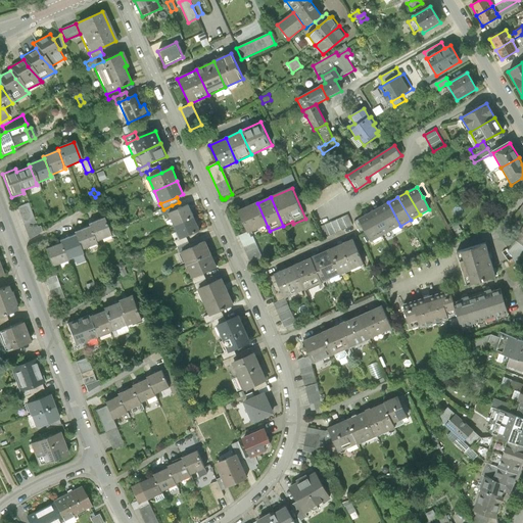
[(378,208),(391,231),(400,226),(388,202),(378,208)]
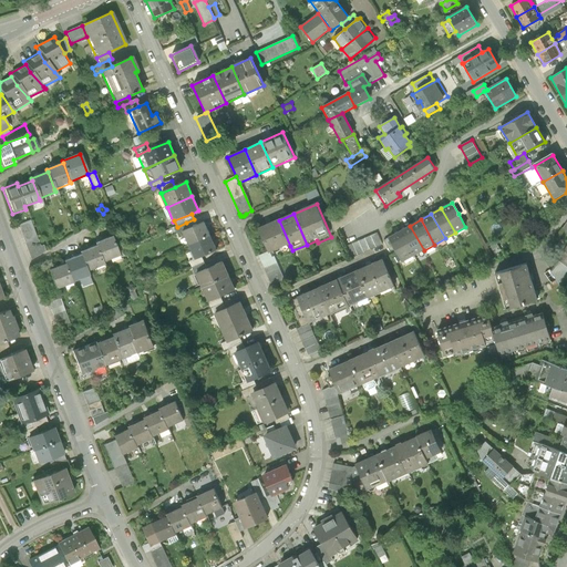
[(290,246),(279,220),(259,229),(269,251),(270,255),(290,246)]
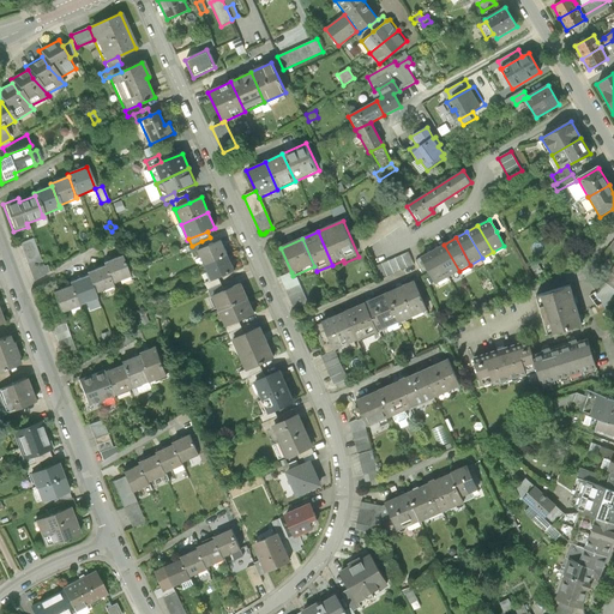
[(32,240),(19,245),(26,265),(41,260),(32,240)]
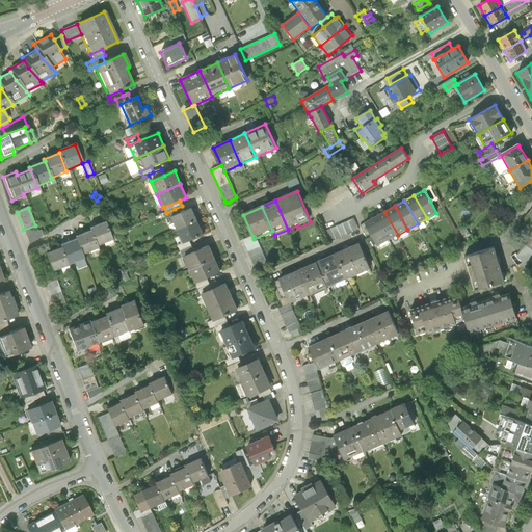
[(170,218),(177,215),(175,209),(166,213),(162,214),(165,220),(170,218)]
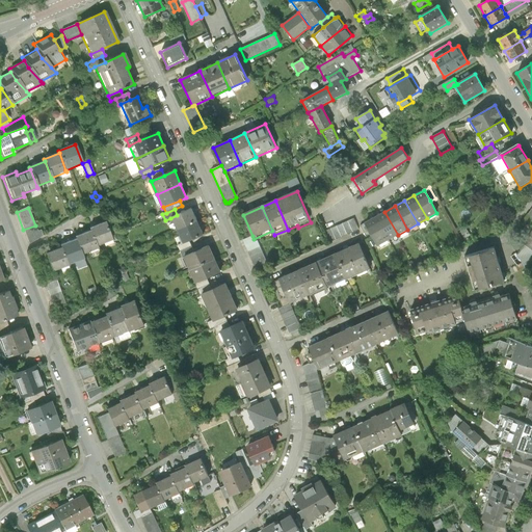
[(177,215),(170,218),(176,231),(196,221),(191,209),(177,215)]
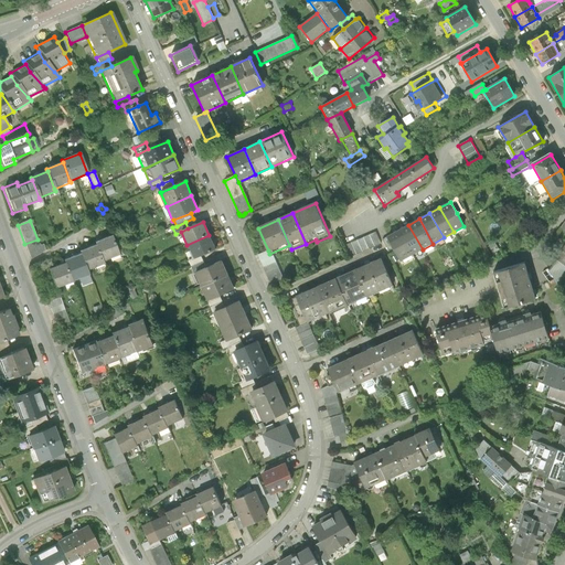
[(397,231),(411,255),(423,249),(408,225),(397,231)]
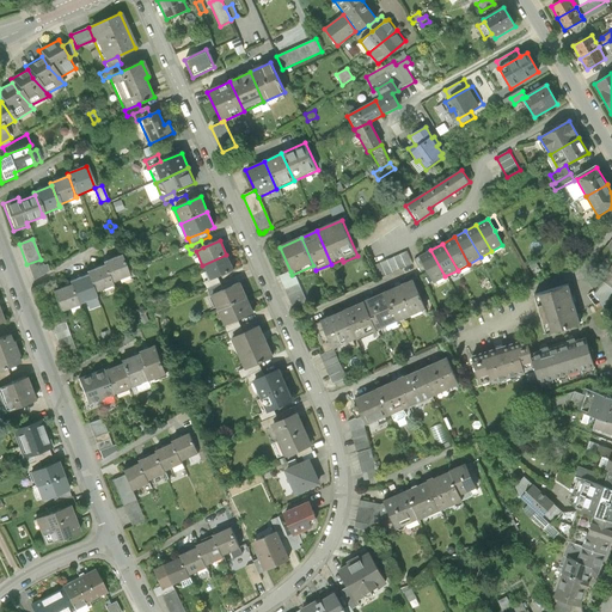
[(430,250),(418,257),(426,270),(433,283),(445,276),(430,250)]
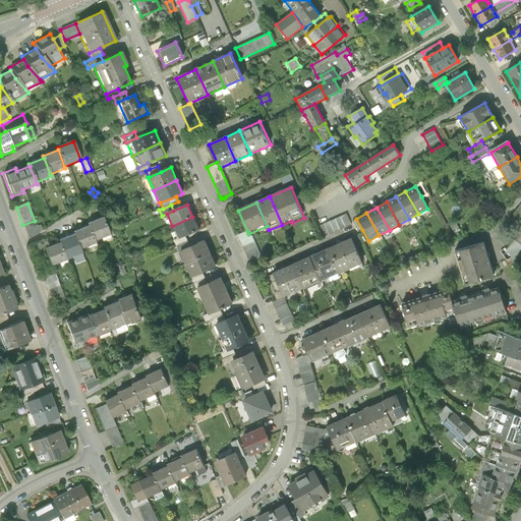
[(346,215),(324,224),(329,235),(351,226),(346,215)]
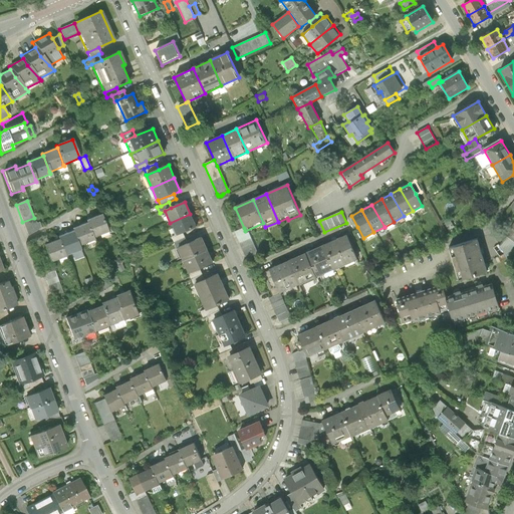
[(190,214),(170,223),(176,236),(182,233),(196,227),(190,214)]
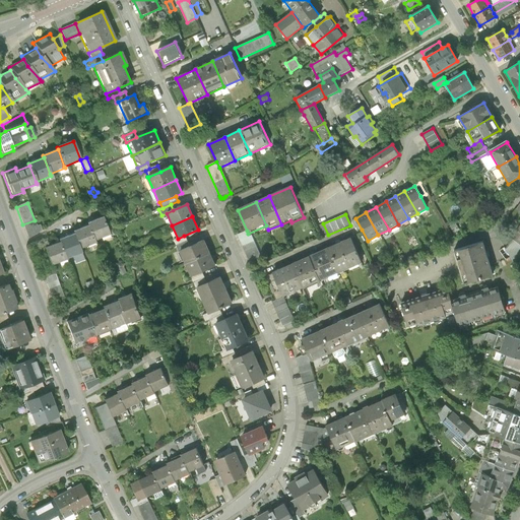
[(86,223),(87,226),(92,241),(110,235),(103,217),(86,223)]
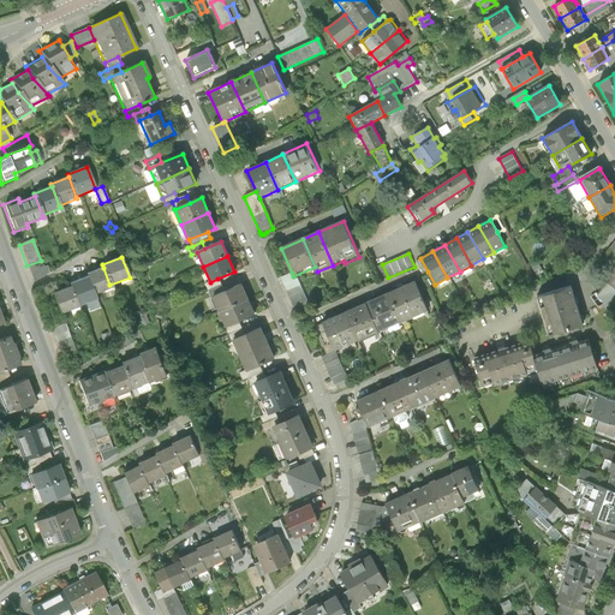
[(428,272),(421,258),(416,261),(423,274),(428,272)]
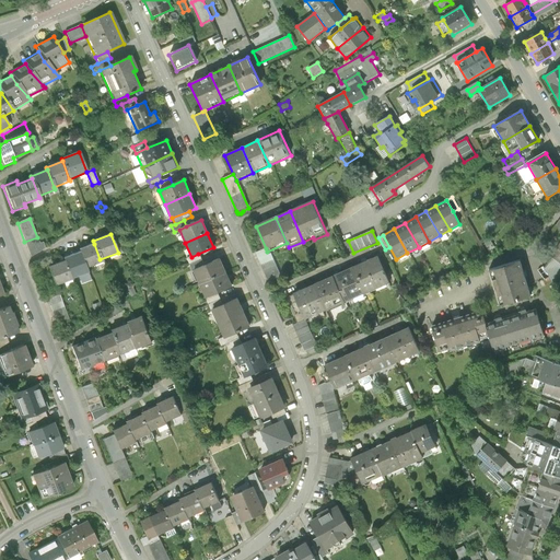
[(37,237),(24,242),(30,258),(45,248),(43,243),(39,244),(37,237)]
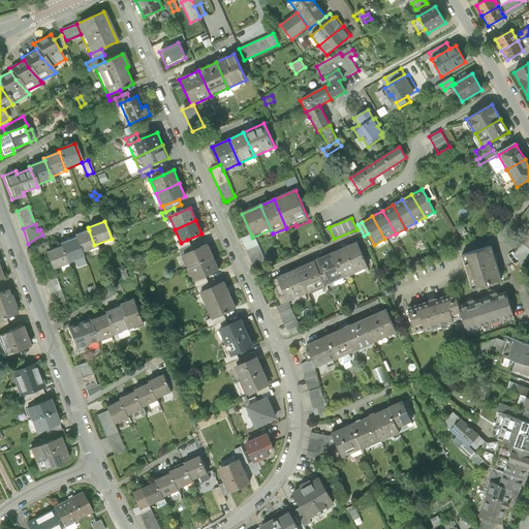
[(72,237),(73,239),(80,254),(96,248),(94,245),(89,230),(72,237)]
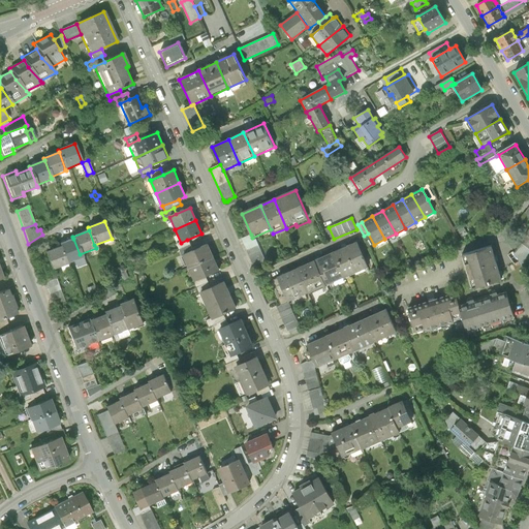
[(252,238),(251,235),(241,239),(254,268),(266,262),(255,240),(253,241),(252,238)]
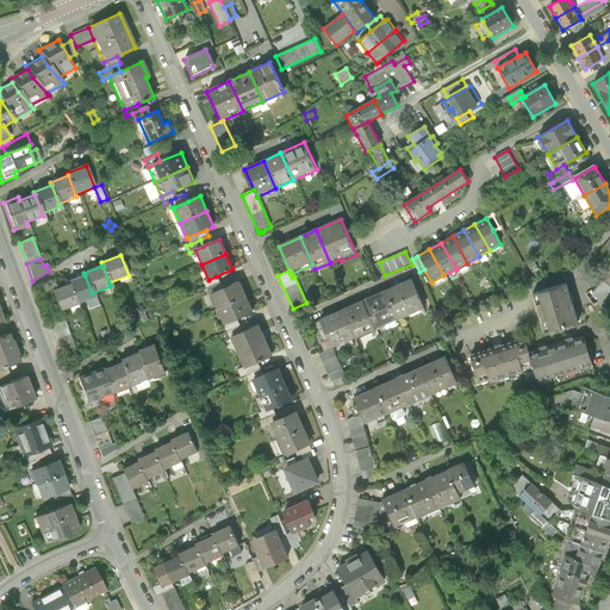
[(67,282),(68,286),(76,305),(94,298),(92,293),(85,275),(67,282)]
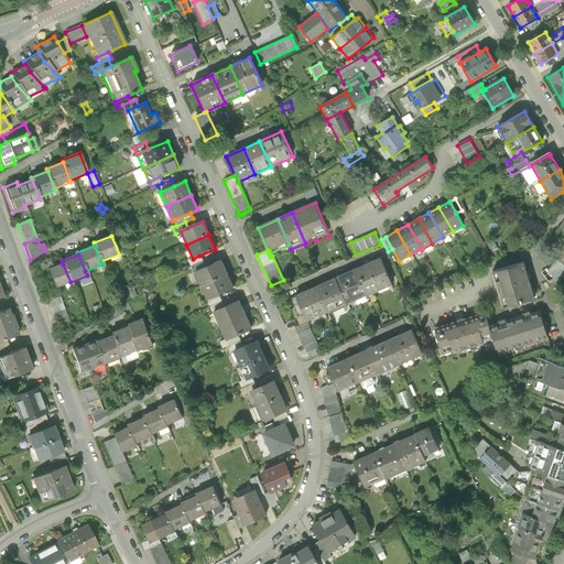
[(199,256),(193,259),(187,261),(191,267),(203,261),(199,256)]
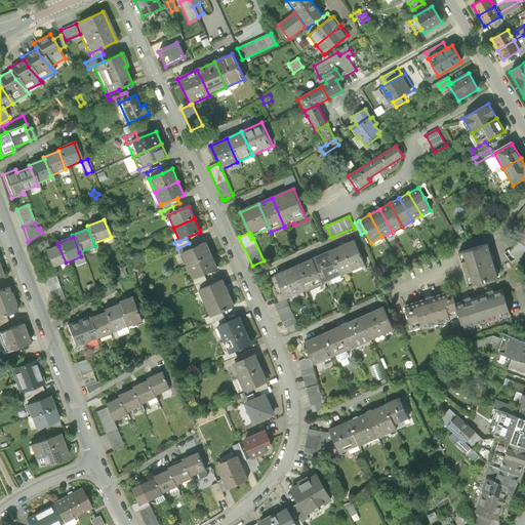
[(354,241),(331,251),(342,276),(365,267),(354,241)]
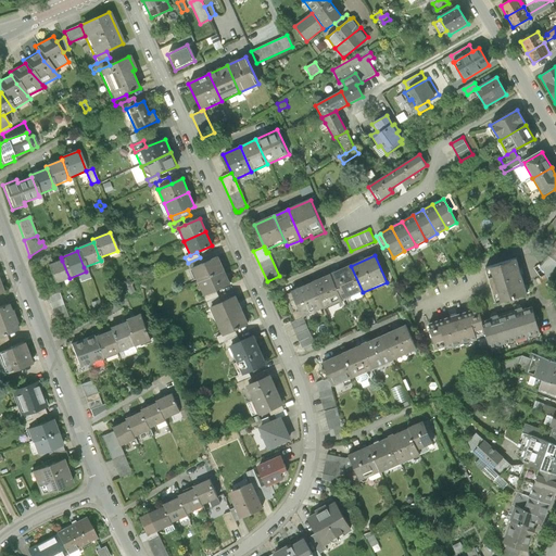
[(485,265),(497,303),(527,293),(516,255),(485,265)]
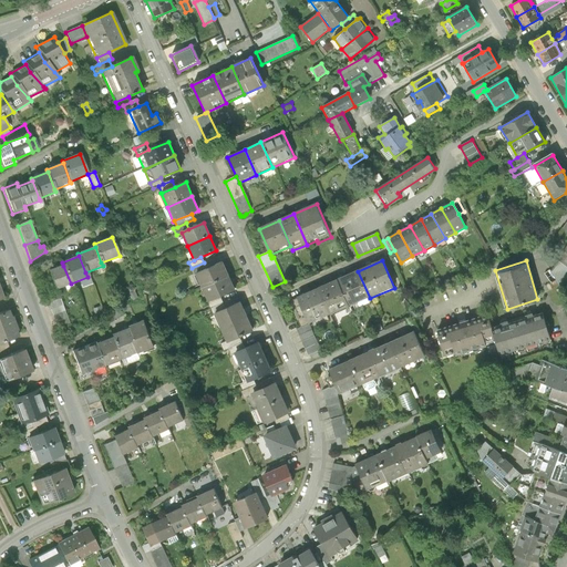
[(566,288),(566,265),(558,260),(550,272),(563,294),(566,288)]
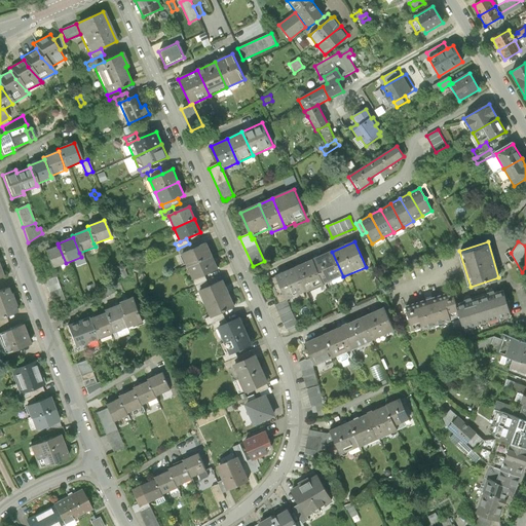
[(192,250),(189,243),(178,249),(180,255),(192,250)]
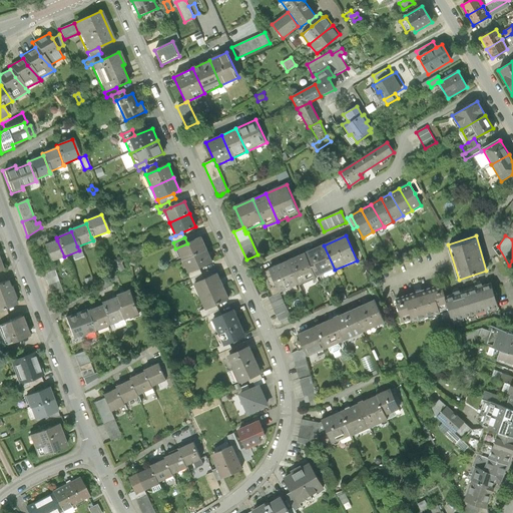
[(187,243),(175,248),(181,262),(206,250),(200,237),(187,243)]
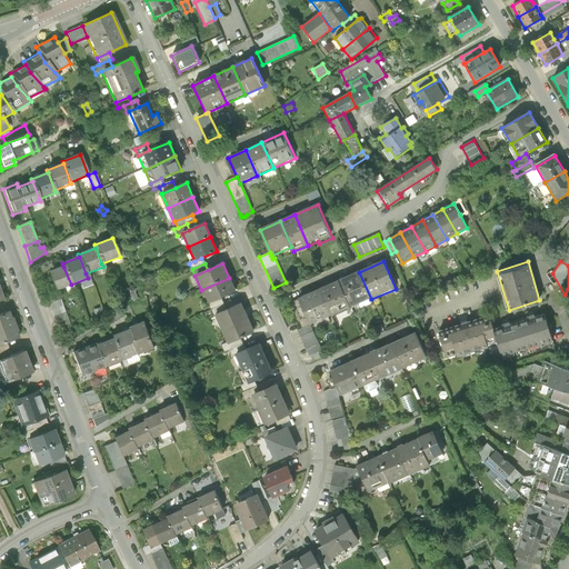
[(63,267),(48,272),(56,292),(71,286),(71,285),(63,267)]
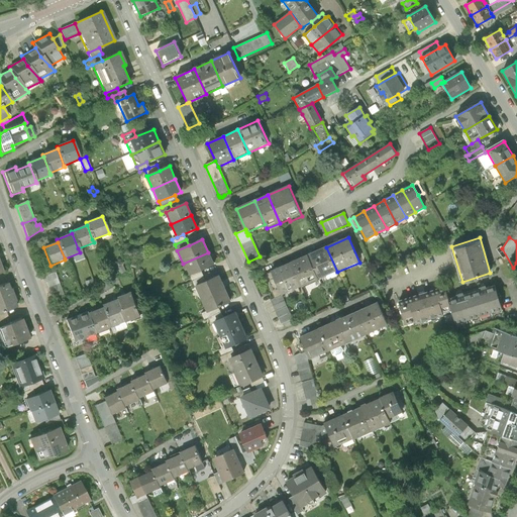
[(326,247),(307,255),(318,281),(337,272),(326,247)]
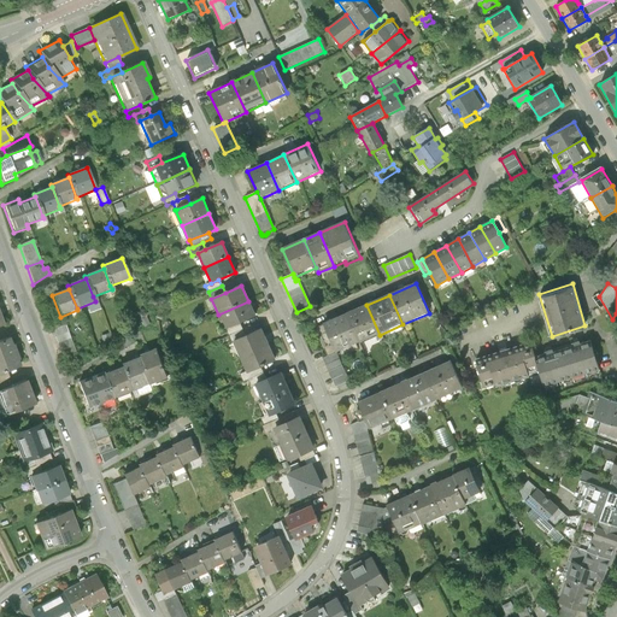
[(248,301),(218,315),(225,330),(240,323),(256,317),(248,301)]
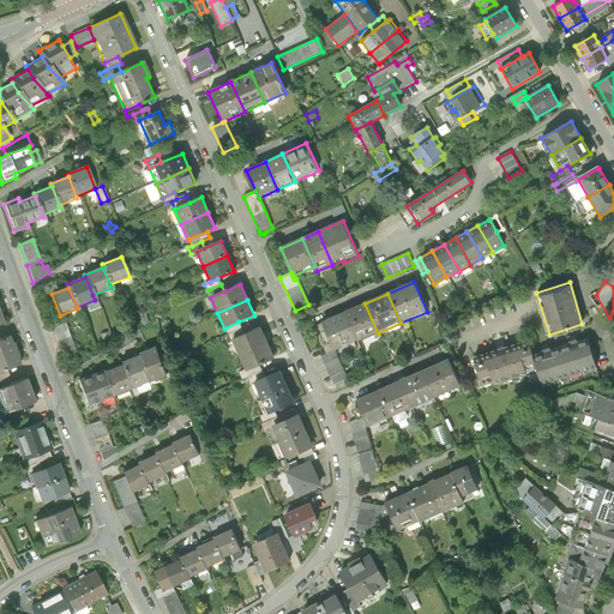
[(343,313),(356,342),(378,333),(365,304),(343,313)]
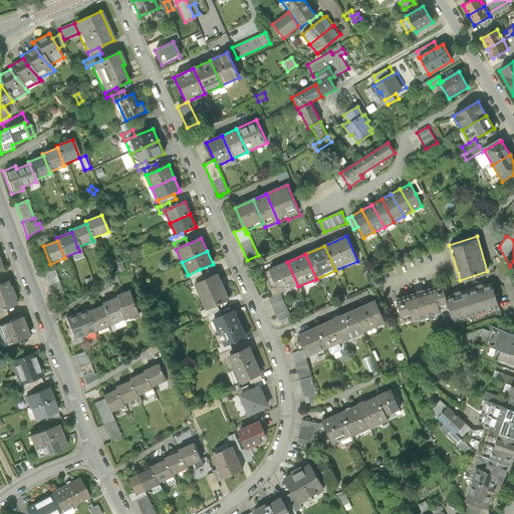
[(269,271),(279,295),(298,286),(287,262),(269,271)]
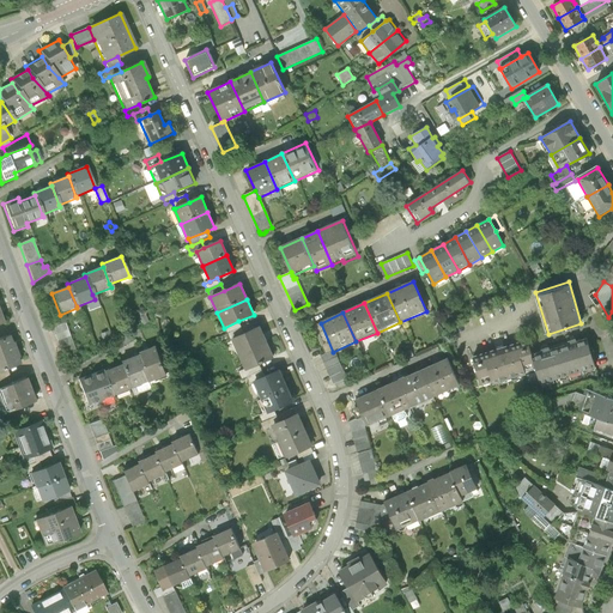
[(143,327),(149,323),(145,315),(138,317),(143,327)]
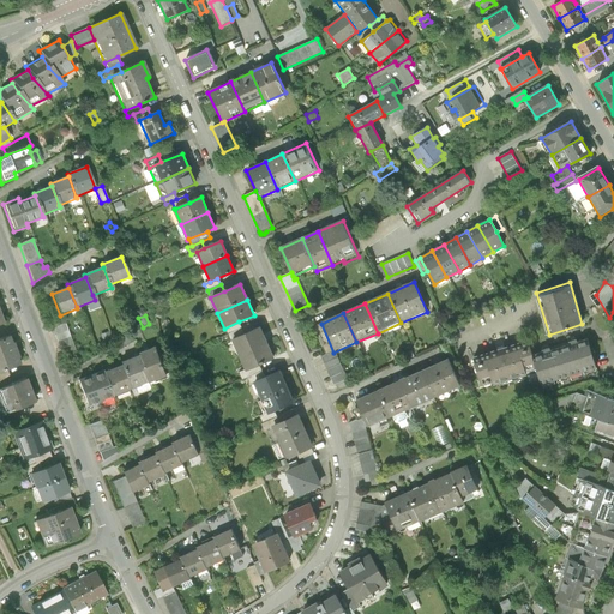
[(224,329),(230,341),(245,335),(239,321),(224,329)]
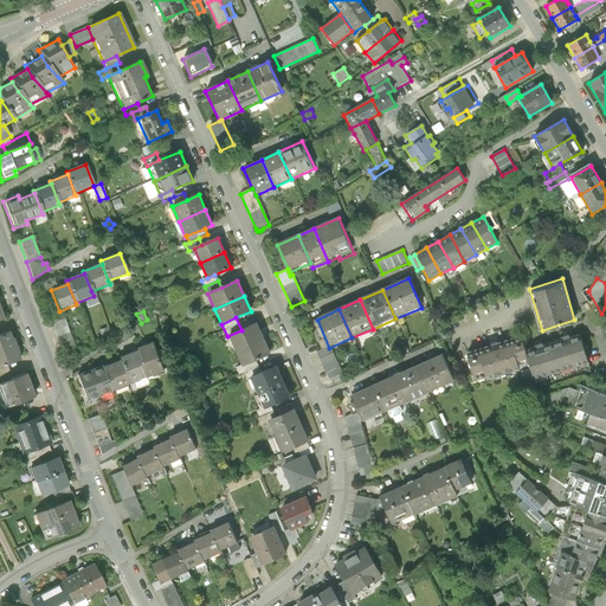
[(64,320),(51,326),(60,352),(75,346),(64,320)]
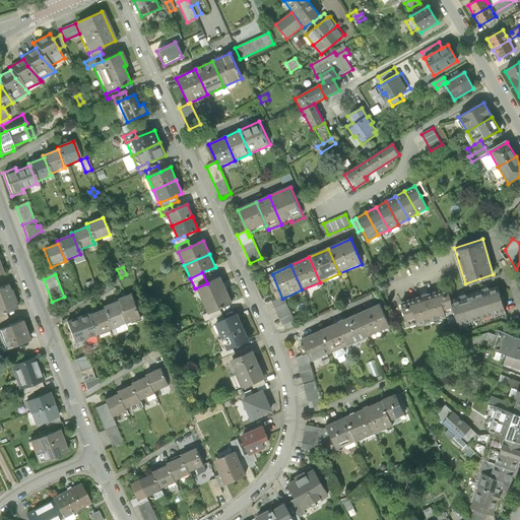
[(275,302),(282,299),(272,274),(265,277),(275,302)]
